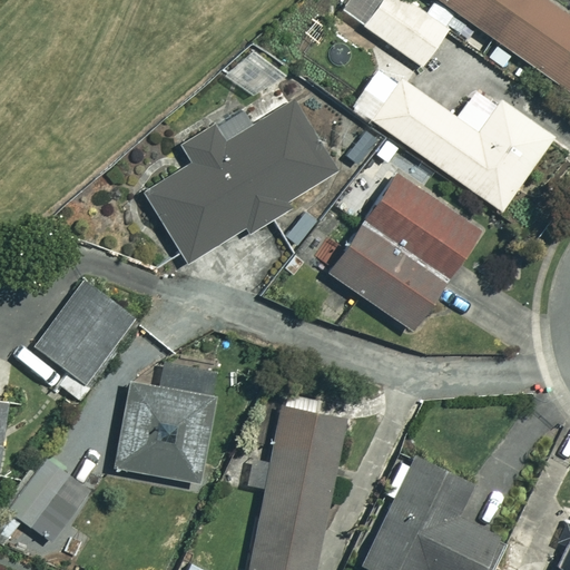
[(363,26),(381,0),(349,0),(342,10),(363,26)]
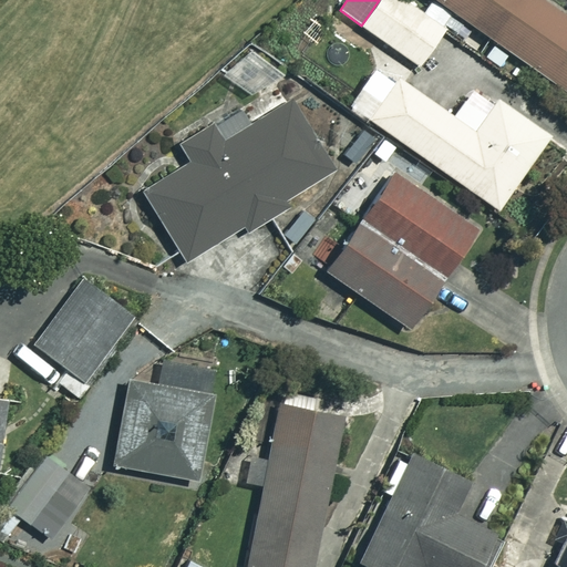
[(379,0),(361,26),(419,68),(447,28),(409,0),(379,0)]
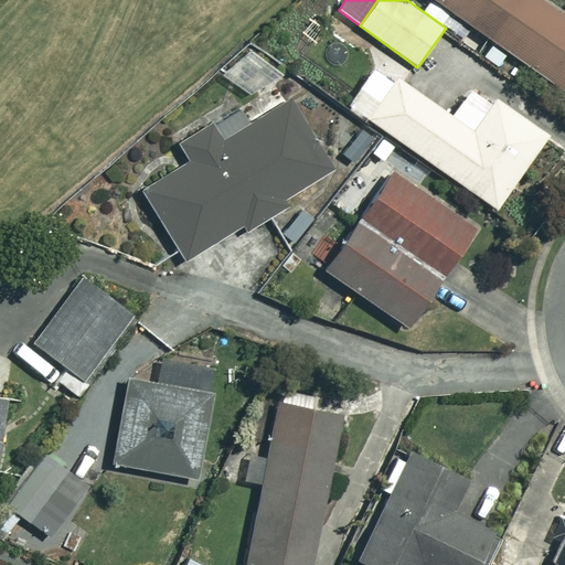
[(434,0),(564,93),(564,92),(564,19),(539,0),(434,0)]
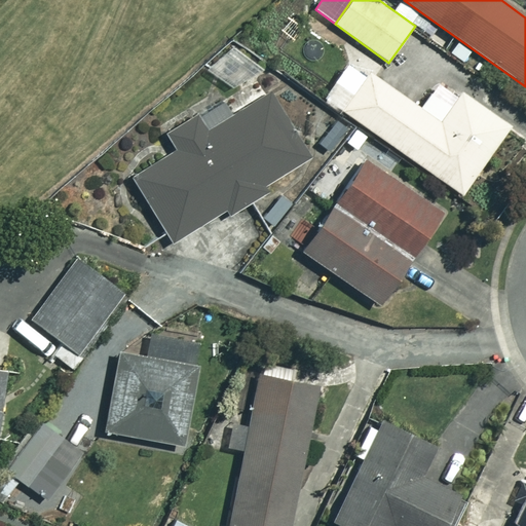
[(259,68),(234,44),(210,70),(234,94),(259,68)]
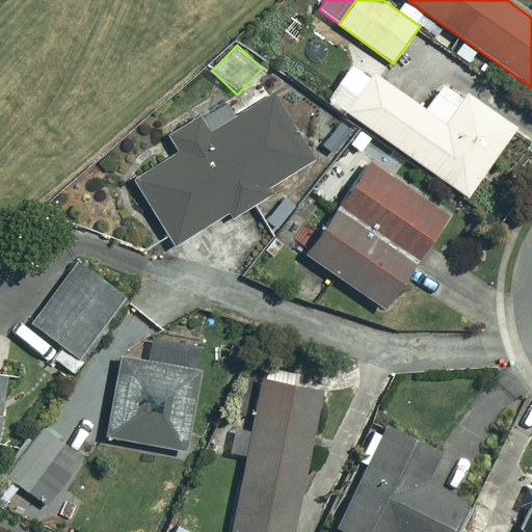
[(427,111),(357,62),(330,101),(468,196),(515,128),(468,95),(456,109),(437,97),(427,111)]
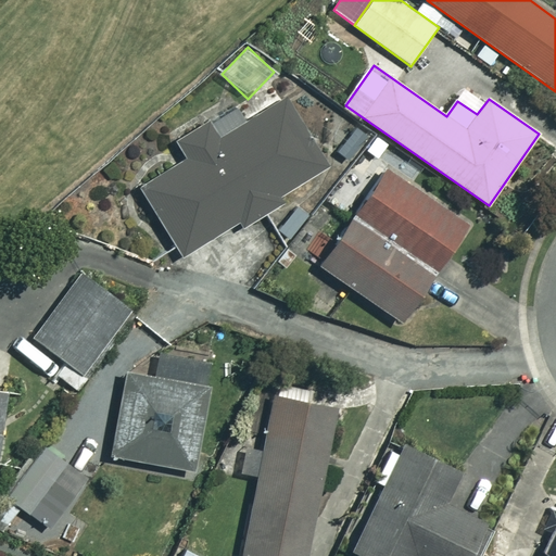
[(328,165),(283,99),(244,126),(231,106),(176,142),(187,159),(139,190),(182,255),(234,220),(238,226),(328,165)]
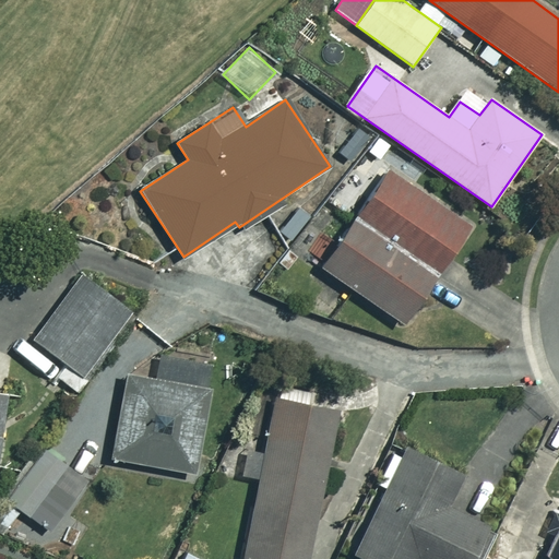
[(356,218),(437,274),(470,227),(388,171),(356,218)]
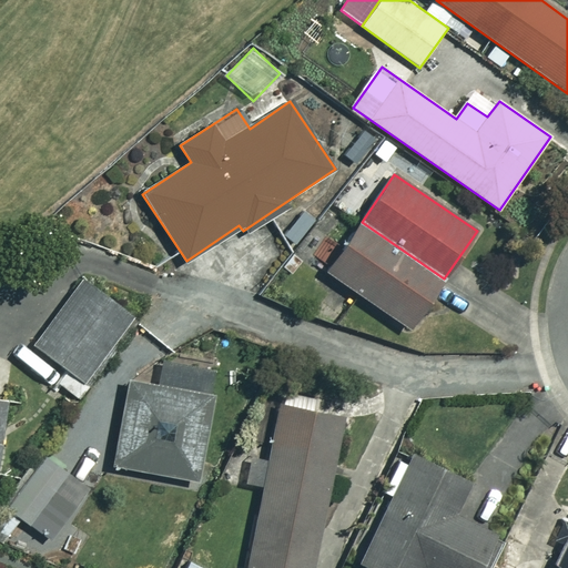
[(444,279),(362,222),(326,273),(408,330),(444,279)]
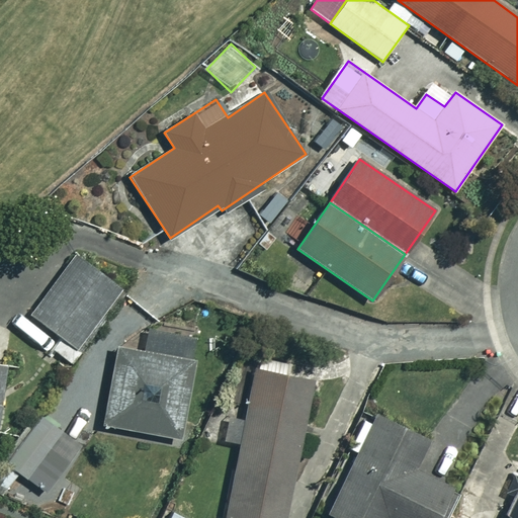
[(120,290),(77,256),(30,315),(74,349),(120,290)]
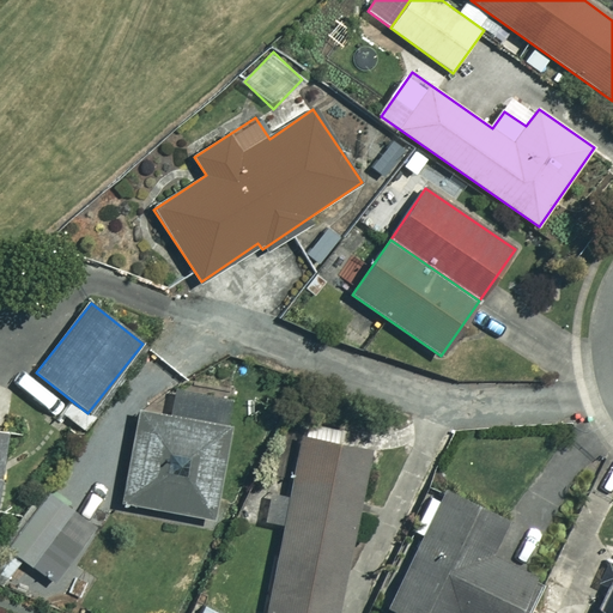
[(236,401),(176,392),(171,418),(138,412),(122,504),(216,521),(236,401)]
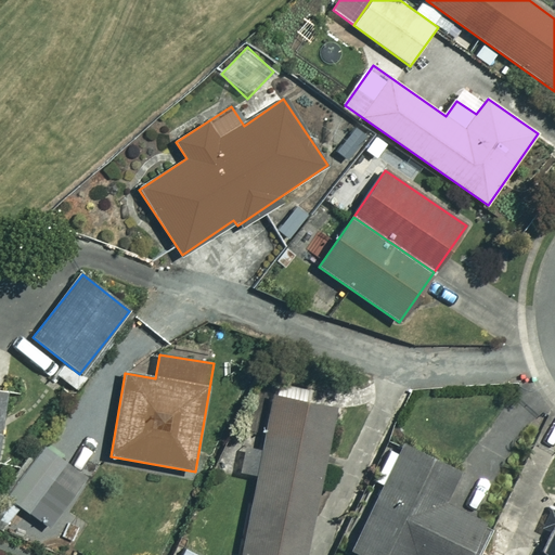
[(311,391),(276,384),(262,452),(245,449),(240,472),(258,476),(241,554),(304,554),(337,409),(309,402),(311,391)]
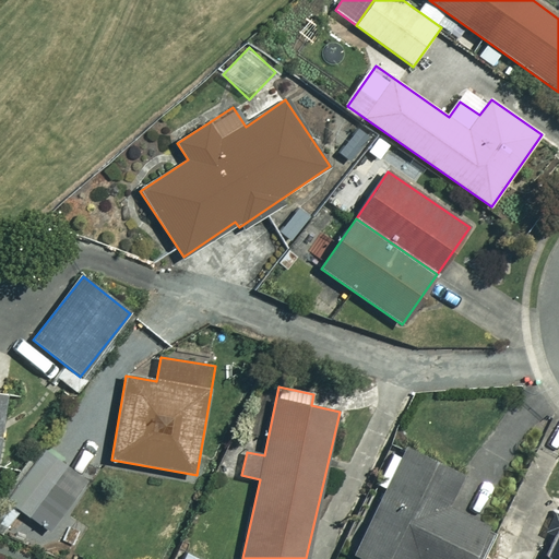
[(462,476),(396,444),(378,485),(385,488),(354,556),(359,558),(476,558),(490,528),(447,508),(462,476)]
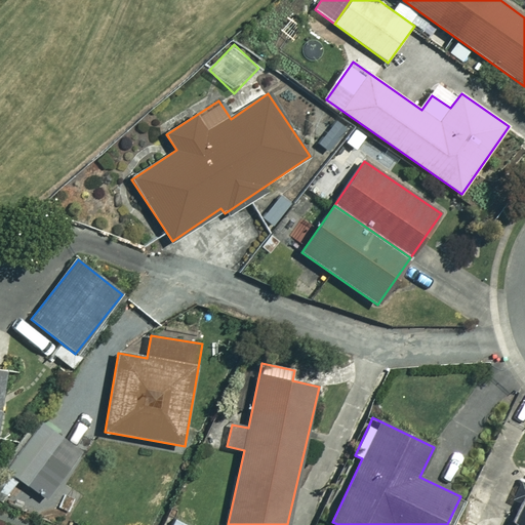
[(83,452),(43,420),(6,469),(47,499),(83,452)]
